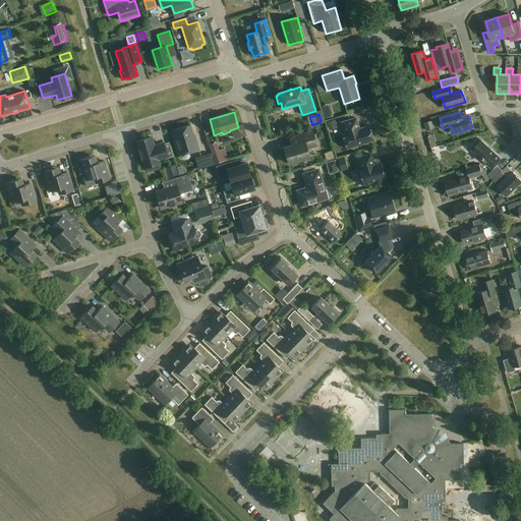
[(359,129),(355,118),(341,123),(345,134),(342,134),(347,149),(372,140),(368,126),(359,129)]
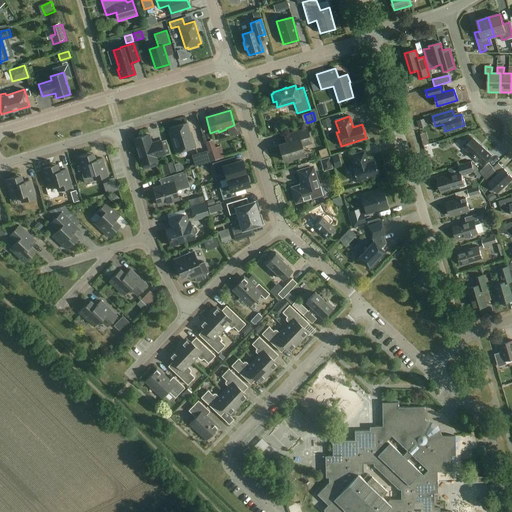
[(191,138),(187,123),(170,128),(173,138),(172,138),(176,152),(195,147),(192,138),(191,138)]
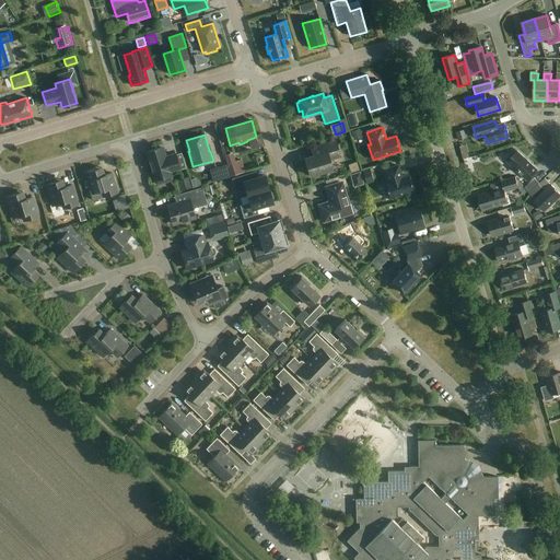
[(340,156),(336,141),(311,149),(313,156),(305,159),(311,176),(312,175),(313,177),(323,175),(322,173),(333,170),(329,160),(340,156)]
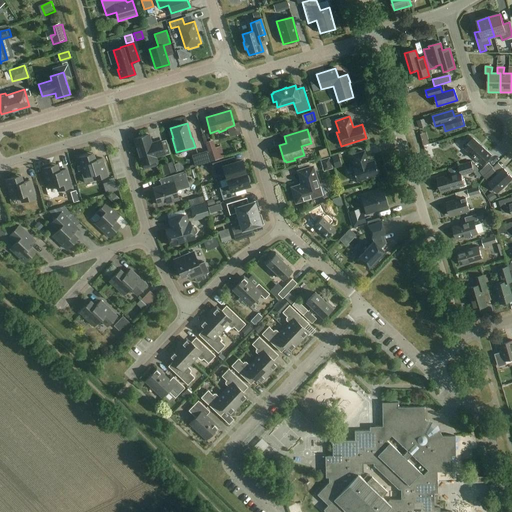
[(150,143),(148,135),(134,139),(141,164),(156,160),(155,157),(164,154),(160,141),(152,144),(150,143)]
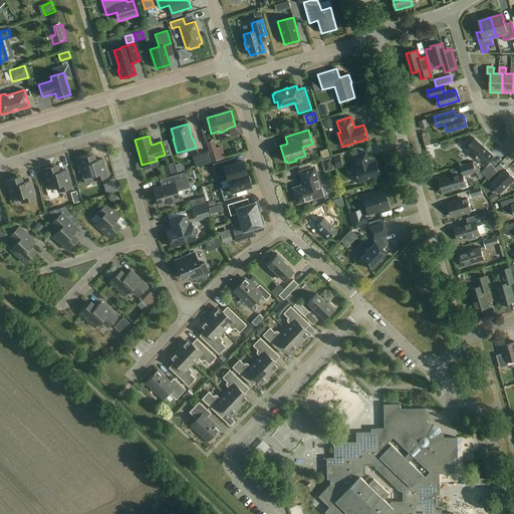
[(494,156),(475,139),(466,149),(485,166),(494,156)]
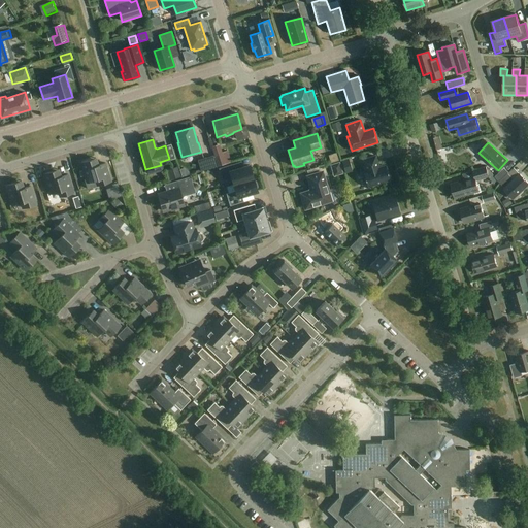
[(226,164),(220,144),(211,146),(218,166),(226,164)]
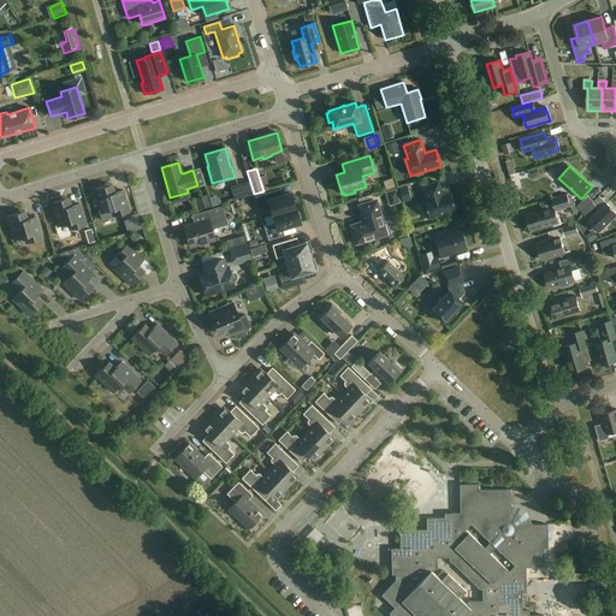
[(390,190),(397,187),(395,179),(386,182),(390,190)]
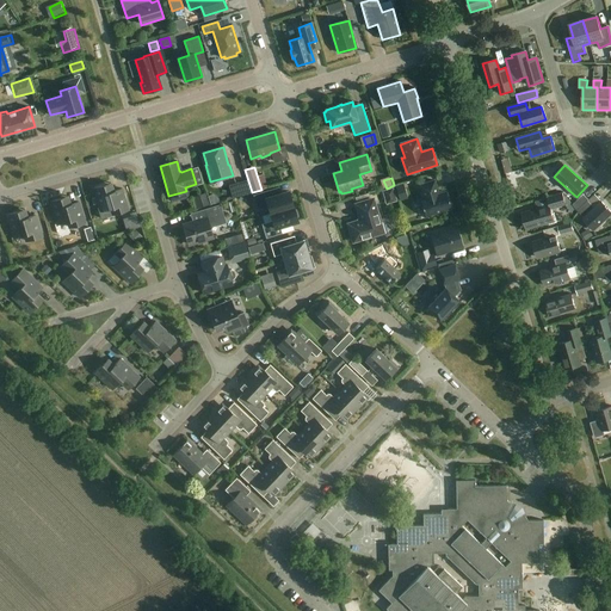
[(251,192),(247,180),(229,185),(233,198),(251,192)]
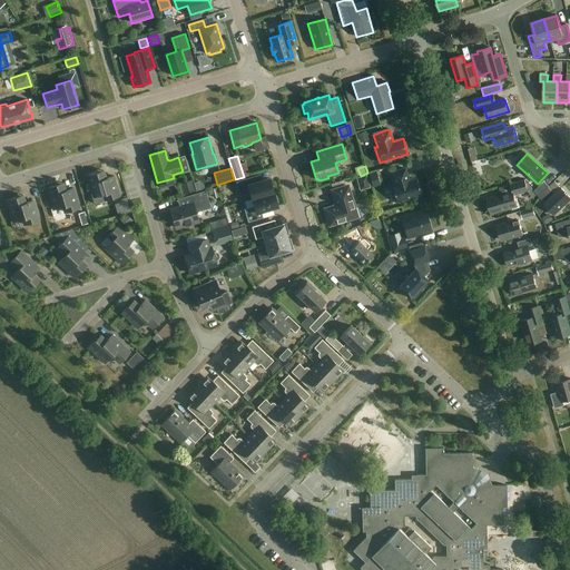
[(409,182),(404,169),(391,173),(395,186),(392,187),(396,202),(421,195),(415,179),(409,182)]
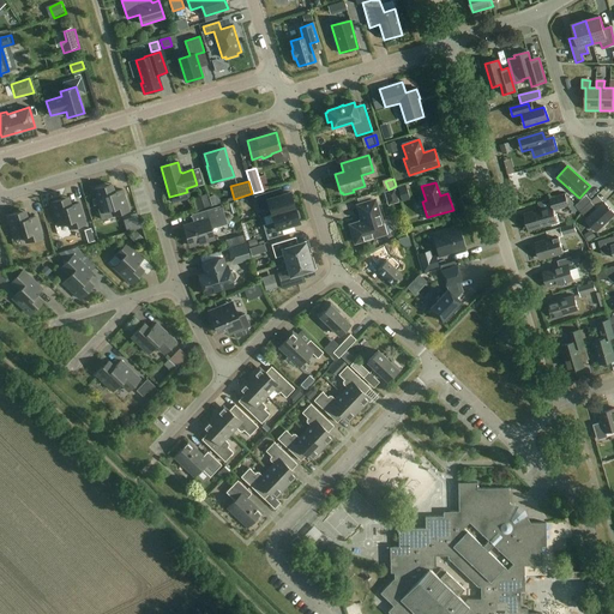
[(114,192),(112,185),(94,190),(101,212),(110,209),(113,216),(128,211),(122,190),(114,192)]
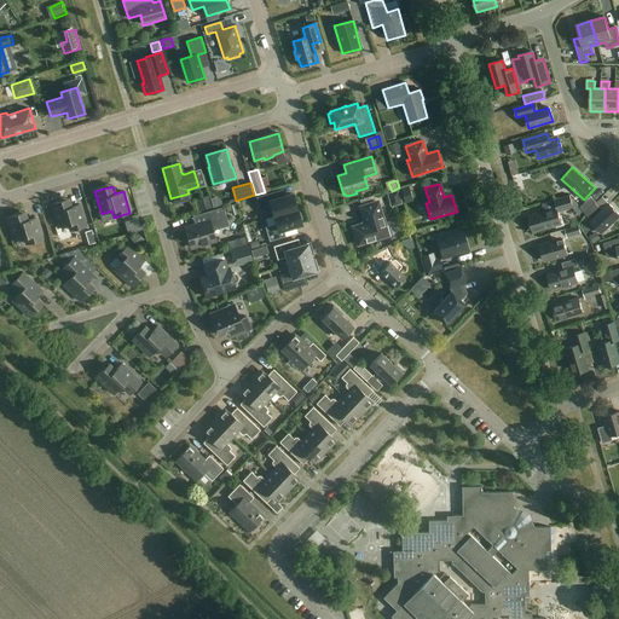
[(403,204),(398,190),(387,194),(392,208),(403,204)]
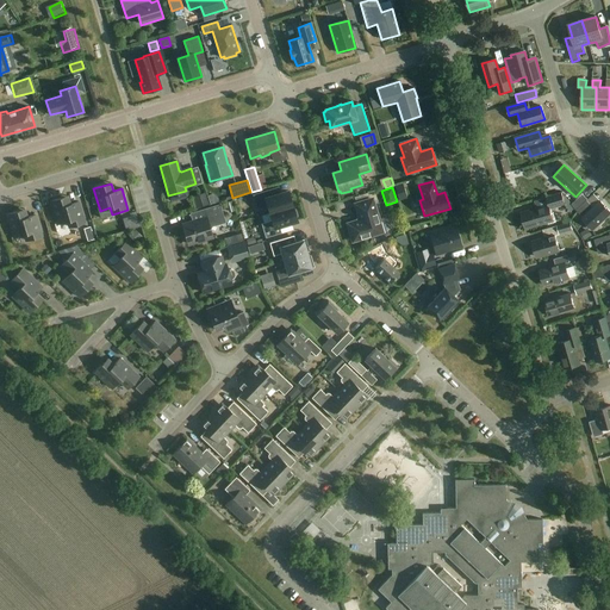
[(269,213),(293,206),(288,192),(271,197),(268,190),(253,195),(256,209),(268,206),(269,213)]
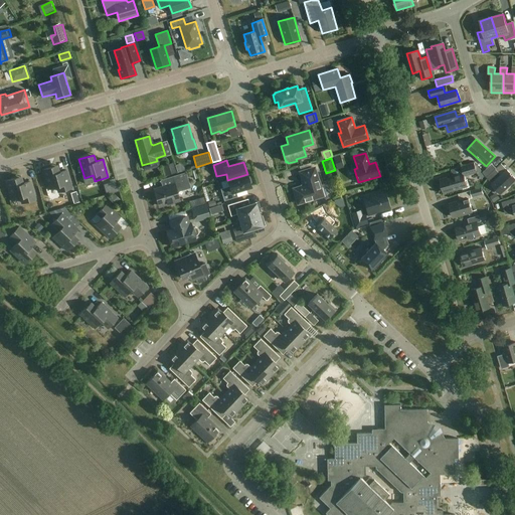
[(145,166),(147,171),(160,167),(159,162),(145,166)]
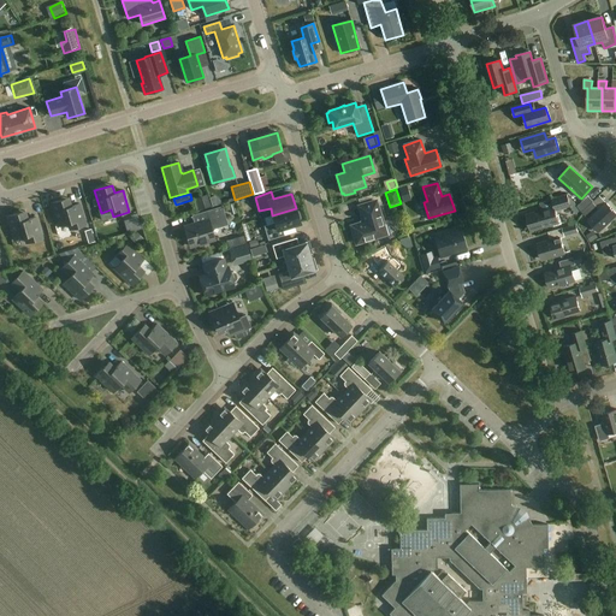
[(531,231),(560,223),(555,208),(570,203),(567,194),(551,199),(554,208),(550,209),(550,208),(526,215),(531,231)]
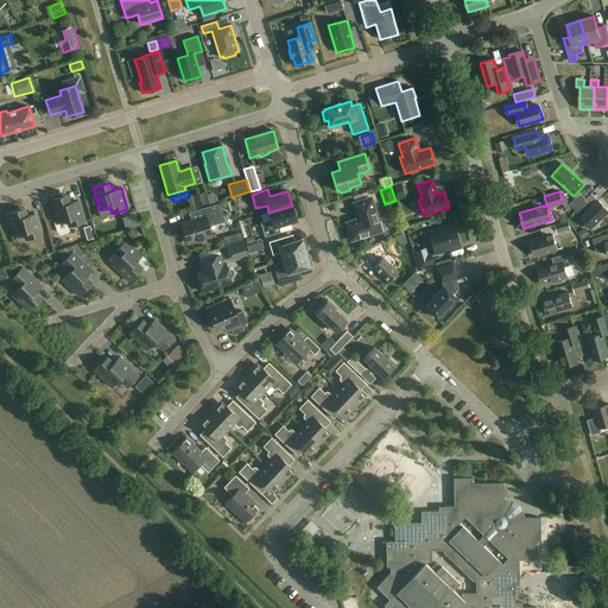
[(197,195),(198,206),(209,206),(208,195),(197,195)]
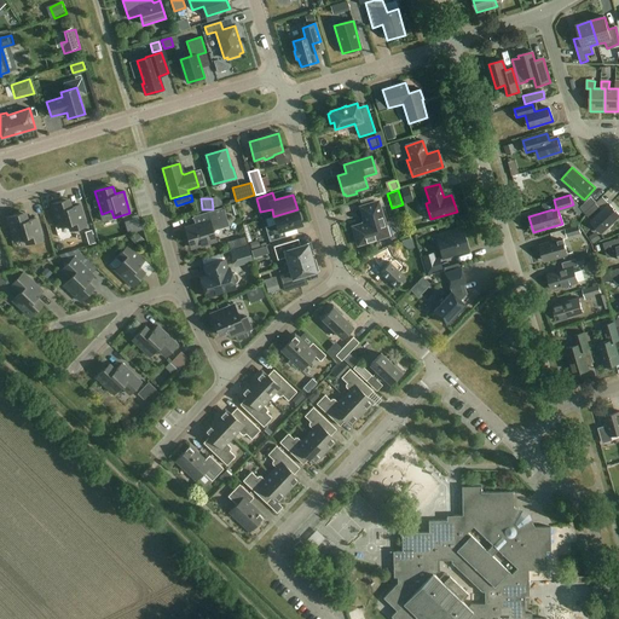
[(580,209),(585,214),(596,203),(590,198),(580,209)]
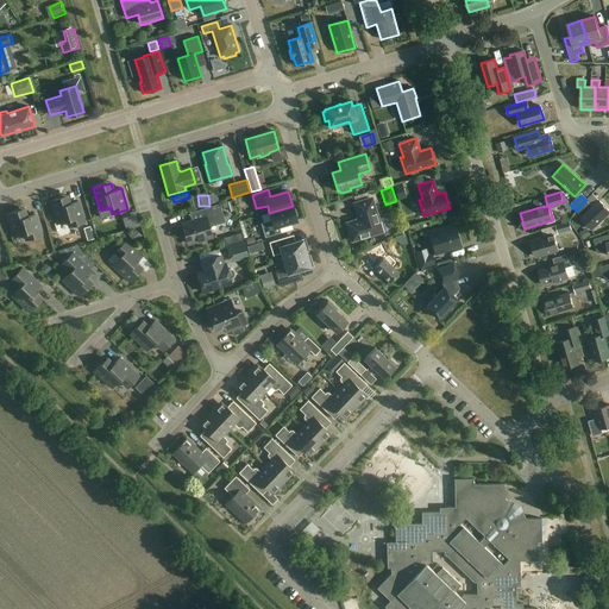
[(70,203),(68,196),(50,201),(57,224),(67,220),(69,227),(85,223),(79,201),(70,203)]
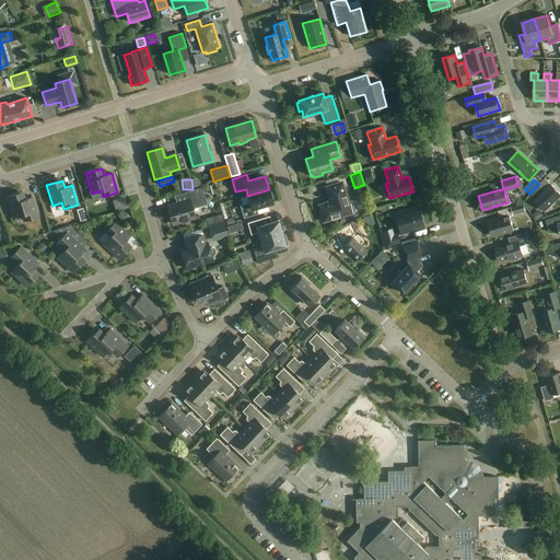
[(348,205),(341,183),(326,188),(329,200),(328,203),(319,206),(324,221),(342,216),(342,218),(353,214),(350,203),(348,205)]
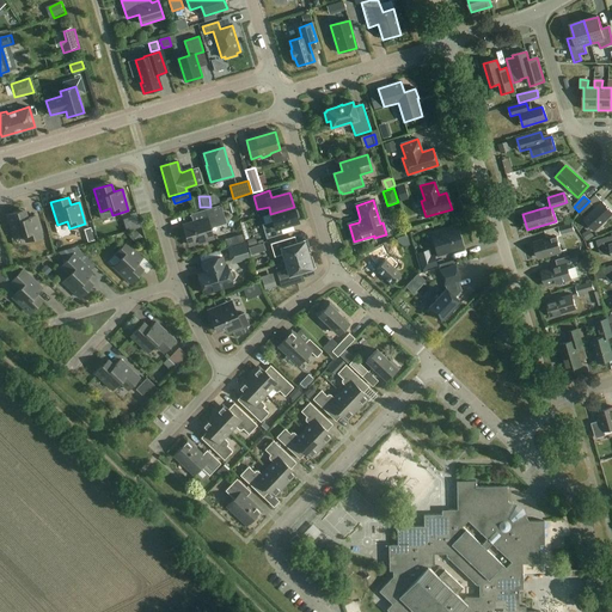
[(589,201),(579,212),(594,230),(611,213),(611,212),(603,202),(597,209),(589,201)]
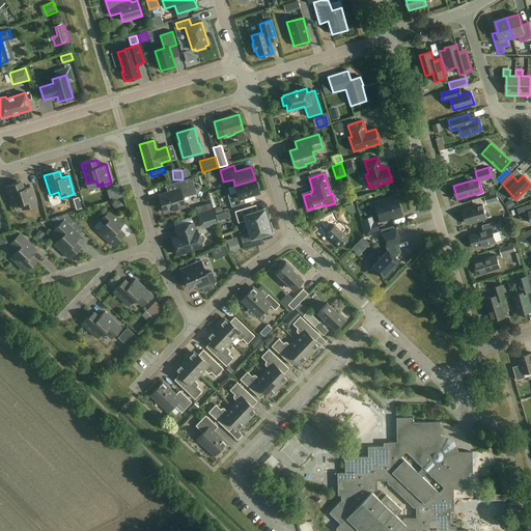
[(196,194),(191,178),(175,184),(177,191),(159,196),(161,200),(159,202),(161,207),(163,208),(164,213),(171,211),(173,212),(178,211),(179,208),(185,206),(184,200),(185,197),(196,194)]
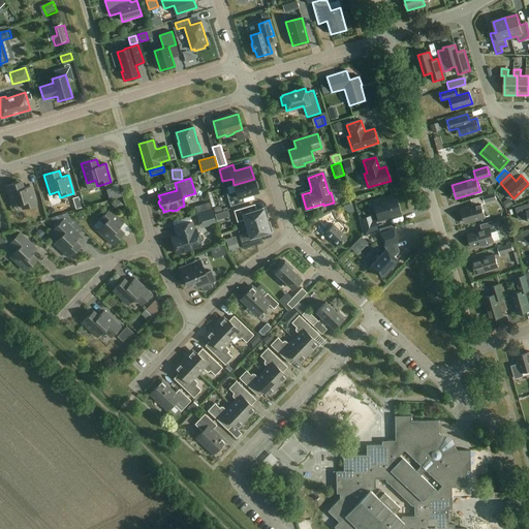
[(254,179),(234,185),(236,191),(226,194),(230,207),(244,203),(242,196),(257,191),(257,189),(258,187),(256,182),(254,181),(254,179)]
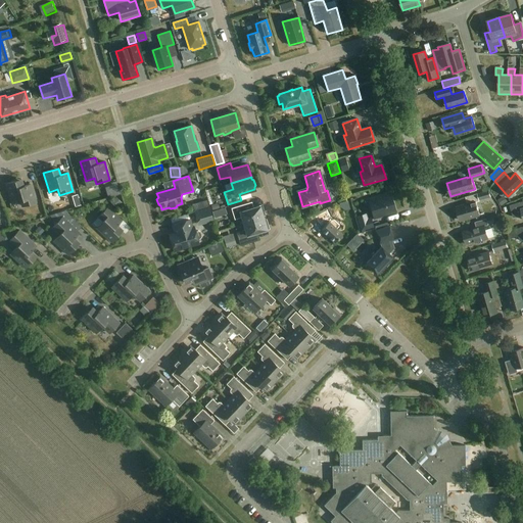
[(24,186),(21,180),(6,184),(12,203),(20,200),(22,206),(36,202),(31,184),(24,186)]
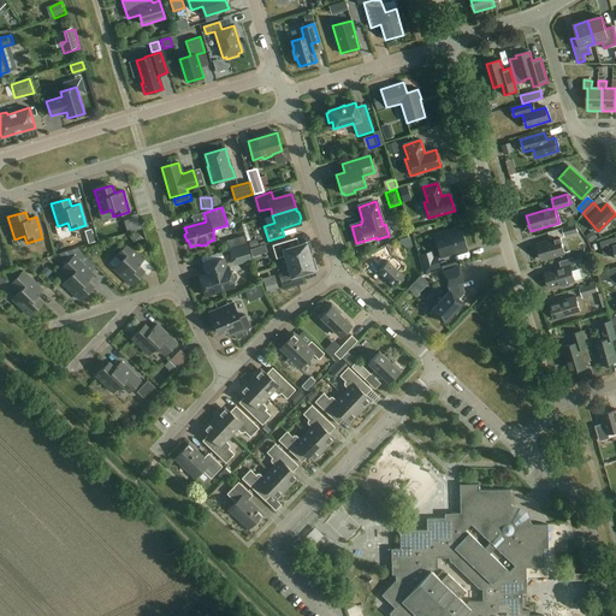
[(579,232),(576,224),(562,227),(564,236),(579,232)]
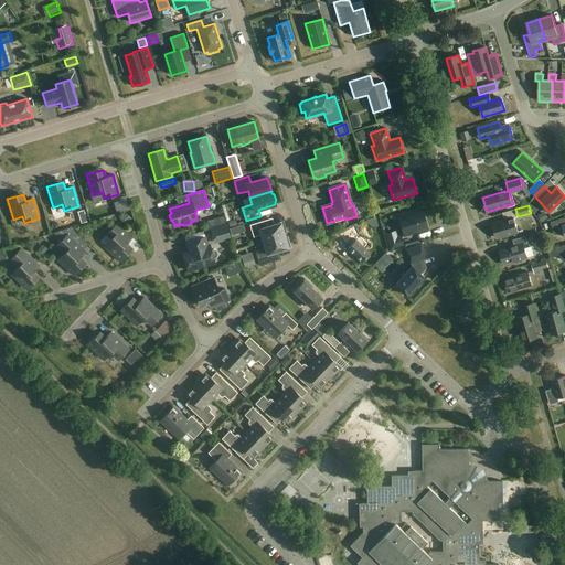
[(427,228),(422,210),(415,212),(414,211),(397,216),(404,236),(414,234),(413,232),(427,228)]
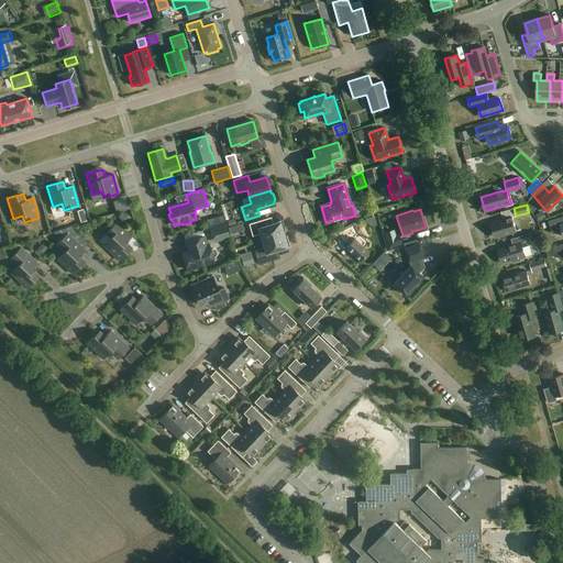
[(212,220),(214,227),(228,222),(225,216),(212,220)]
